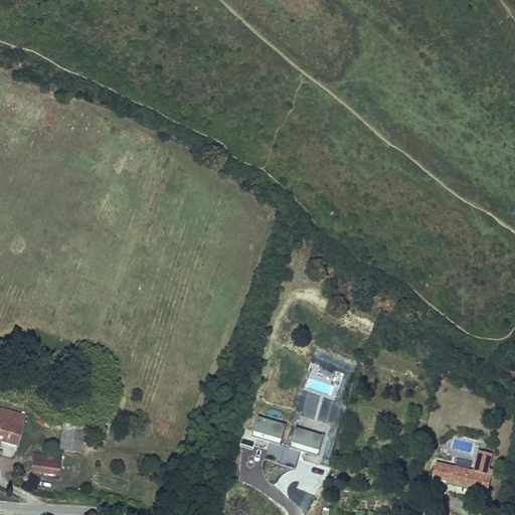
[(23,415),(0,409),(0,442),(1,442),(15,446),(23,415)]
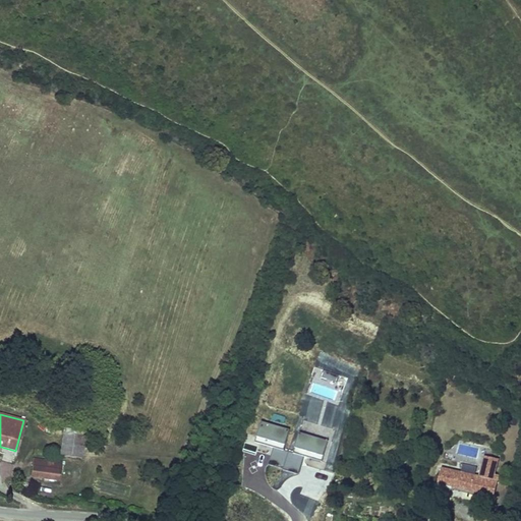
[(290,429),(262,419),(255,439),(284,449),(290,429)]
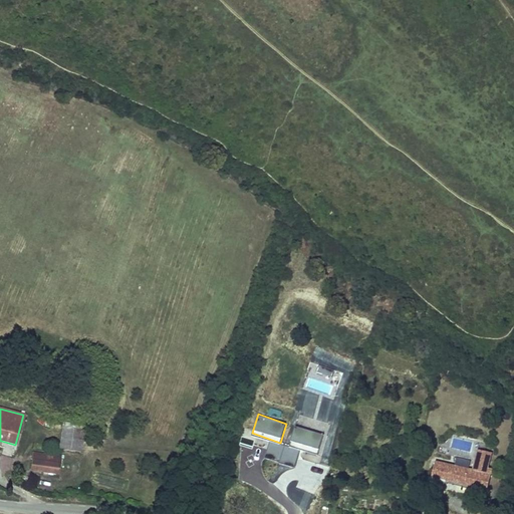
[(82,427),(63,424),(60,448),(79,450),(82,427)]
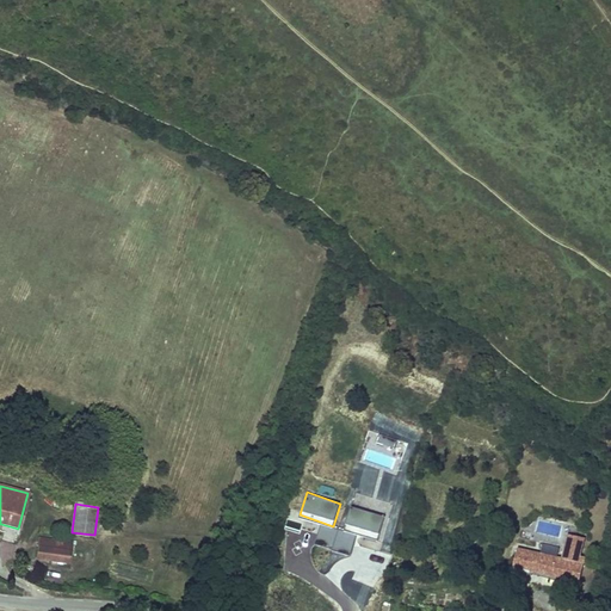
[(384,516),(351,506),(345,526),(378,536),(384,516)]
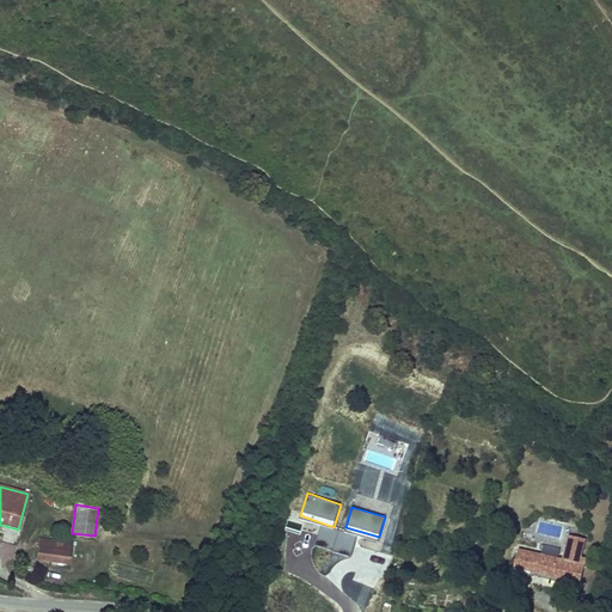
[(322,525),(316,543),(352,555),(357,538),(322,525)]
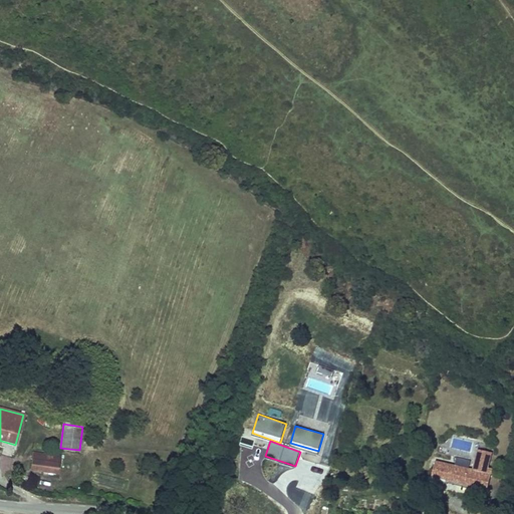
[(471,470),(491,474),(496,453),(476,449),(471,470)]
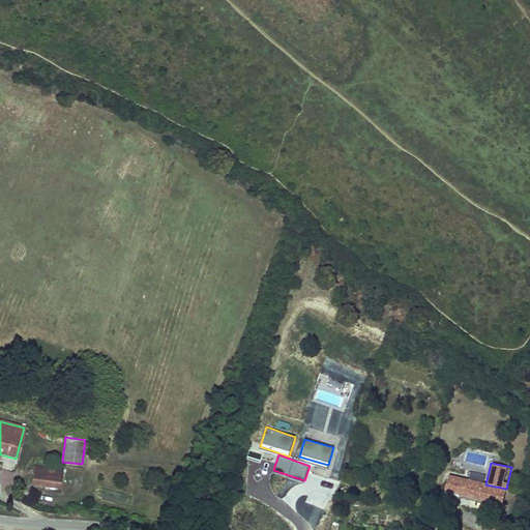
[(62,471),(34,468),(32,484),(59,489),(62,471)]
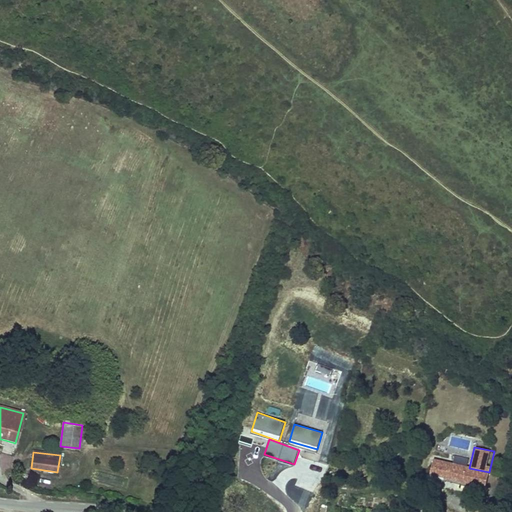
[(469,468),(434,460),(431,478),(485,490),(489,472),(469,468)]
